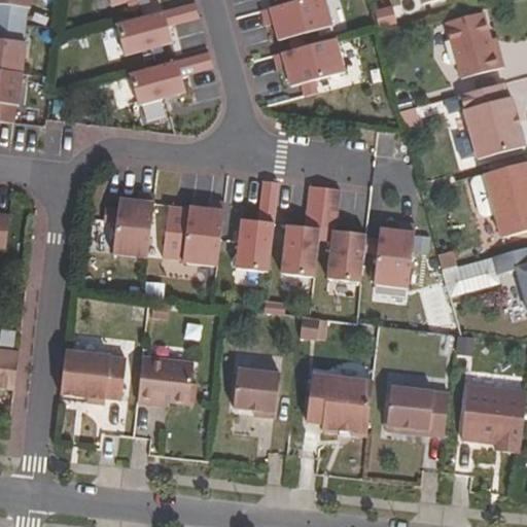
[(0,0),(0,121),(13,124),(15,106),(19,106),(26,43),(23,42),(27,8),(30,8),(30,0),(0,0)]
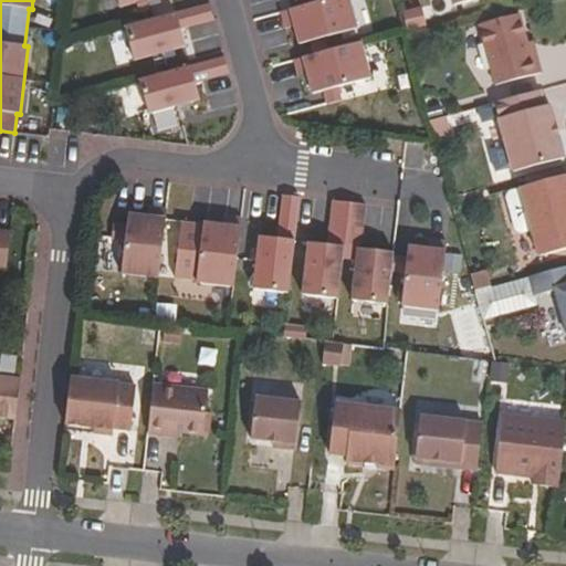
[(348,0),(327,0),(282,13),(286,29),(295,27),(300,44),(311,42),(324,38),(357,29),(348,0)]
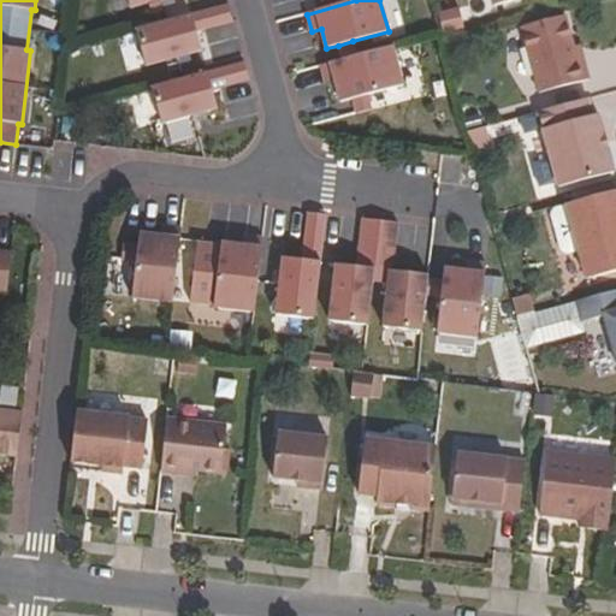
[(229,4),(136,29),(146,66),(201,52),(197,33),(234,22),(229,4)]
